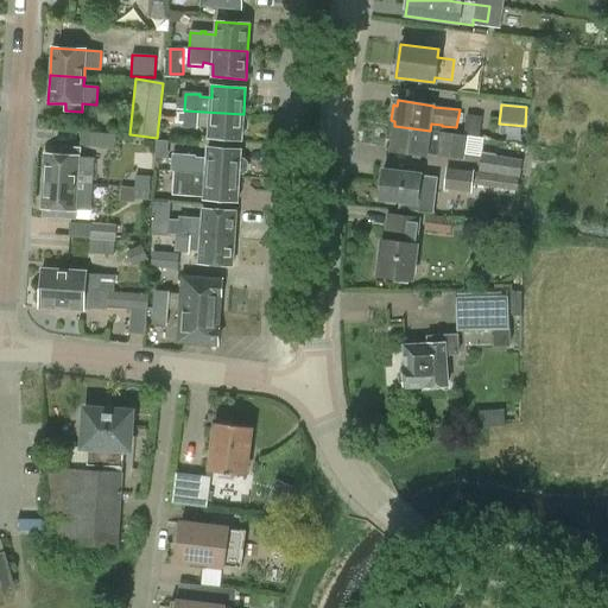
[(160,124),(176,125),(176,111),(160,109),(160,124)]
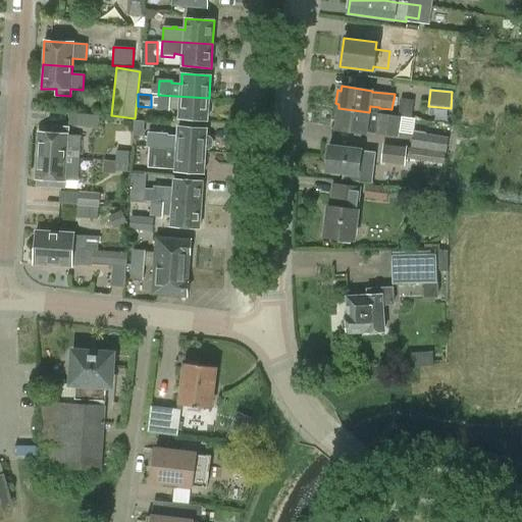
[(207,121),(209,98),(158,95),(157,110),(169,111),(169,109),(179,109),(178,119),(207,121)]
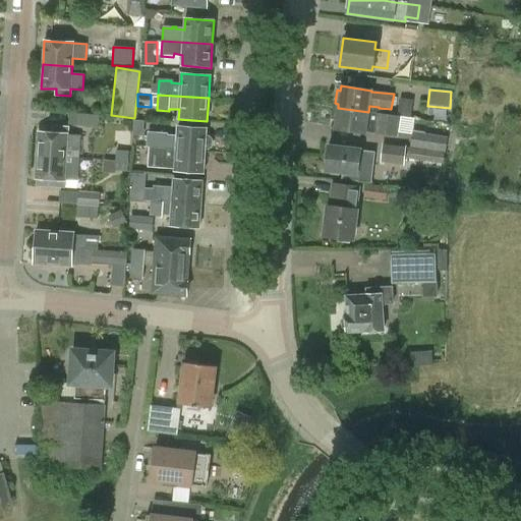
[(413,113),(413,97),(402,97),(402,113),(413,113)]
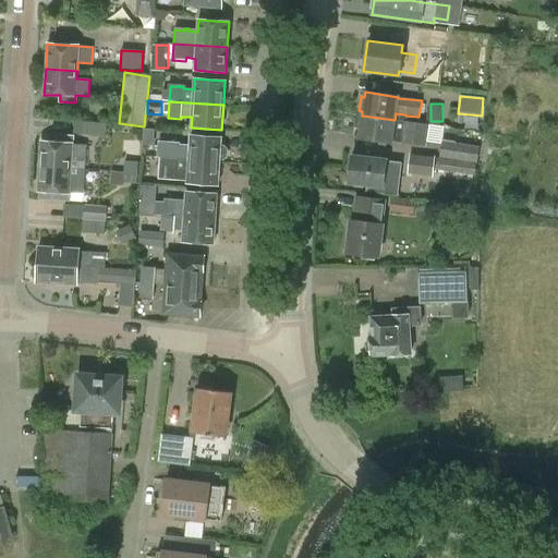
[(395,120),(362,116),(358,138),(391,144),(391,142),(401,143),(400,143),(425,147),(429,125),(404,121),(395,120)]
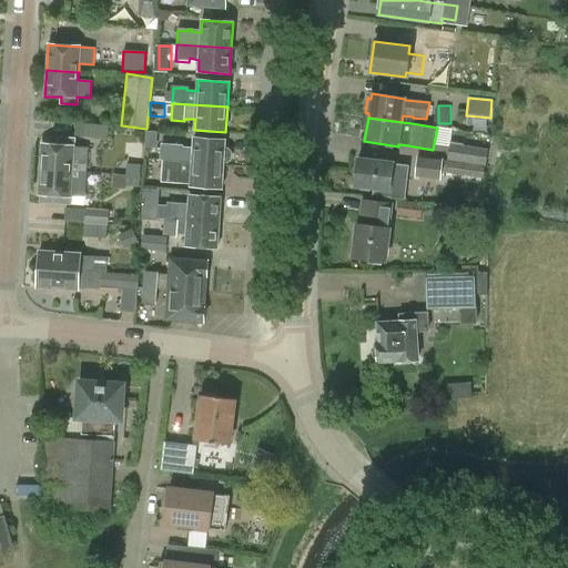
[(112,134),(112,122),(80,122),(80,134),(112,134)]
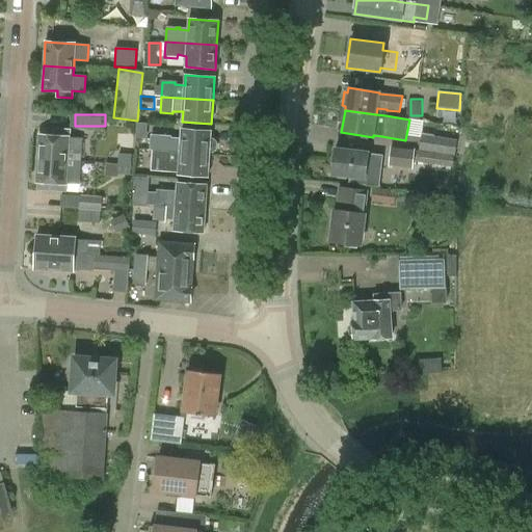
[(210,139),(211,132),(182,129),(181,140),(170,139),(171,136),(159,136),(158,151),(153,150),(153,151),(209,154),(209,153),(213,153),(216,150),(217,142),(214,139),(210,139)]
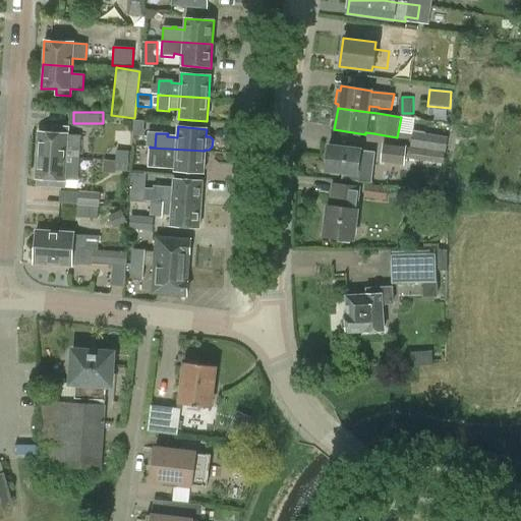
[(39,131),(37,156),(78,159),(80,135),(68,134),(68,133),(67,133),(68,128),(54,127),(53,132),(39,131)]
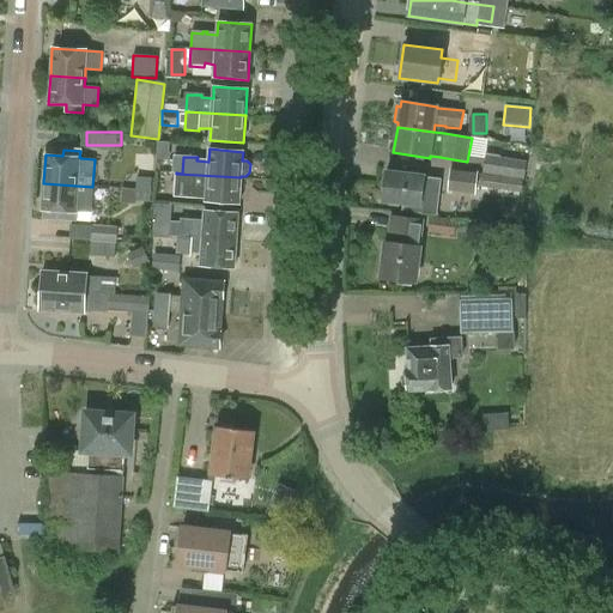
[(527,162),(517,162),(517,161),(486,156),(483,174),(514,177),(525,180),(527,162)]
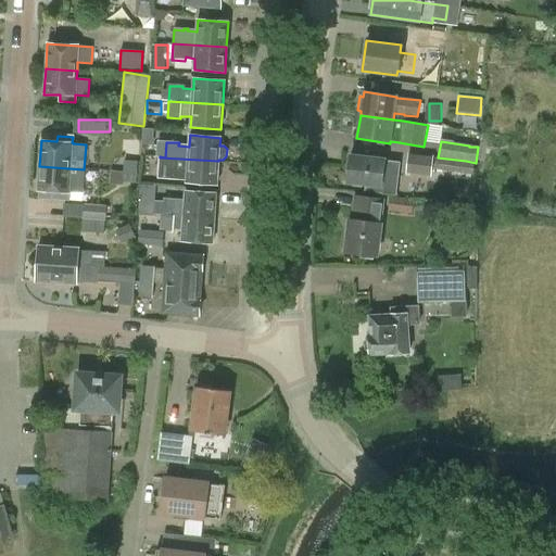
[(433,159),(407,155),(405,174),(431,177),(433,159)]
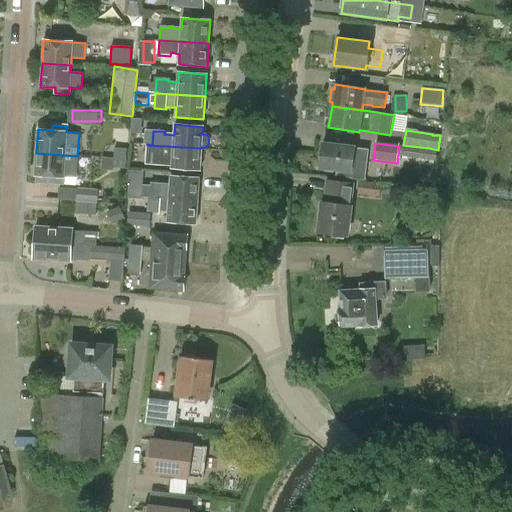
[(363,178),(367,154),(353,152),(353,148),(322,144),(319,168),(336,170),(336,174),(363,178)]
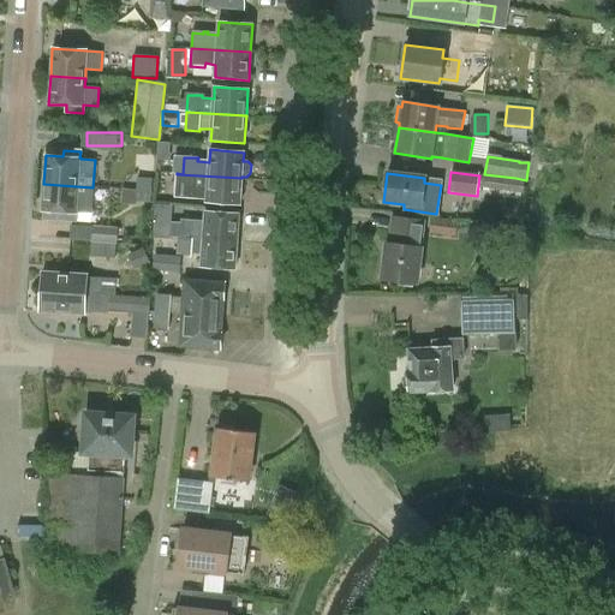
[(240,204),(242,178),(177,174),(175,197),(207,199),(207,202),(240,204)]
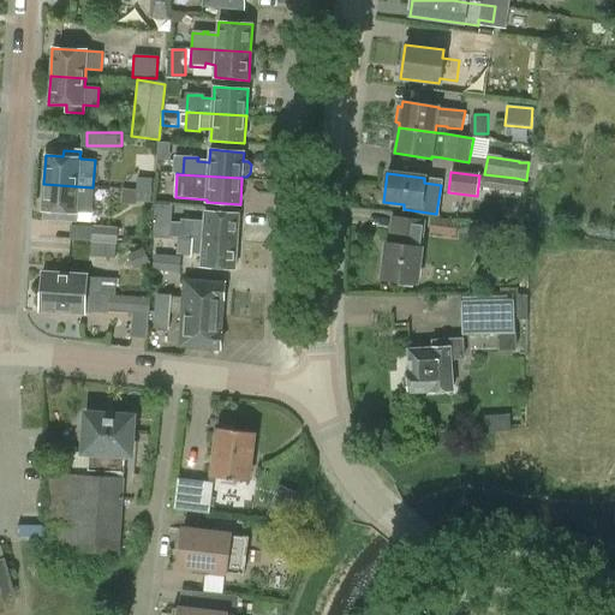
[(525,181),(482,175),(481,189),(524,195),(525,181)]
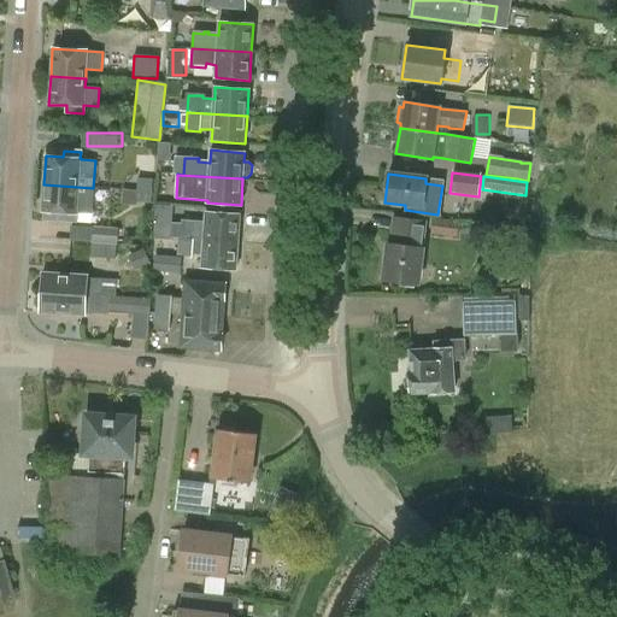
[(139,181),(137,192),(151,193),(152,182),(139,181)]
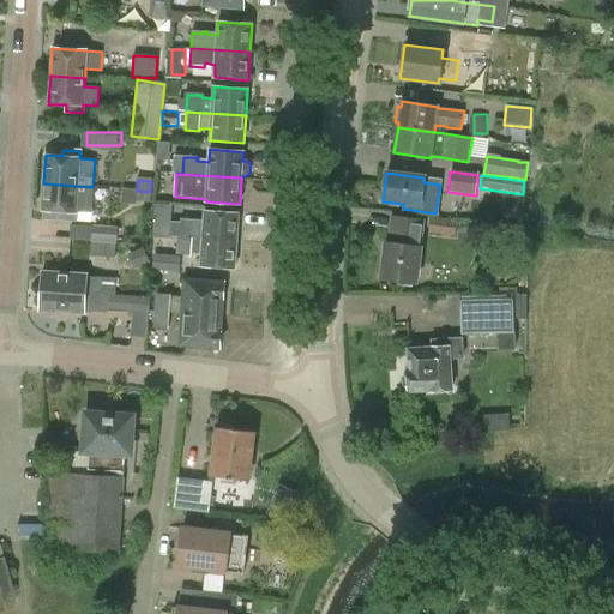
[(76,221),(77,212),(91,214),(92,187),(43,184),(41,211),(43,211),(43,218),(76,221)]
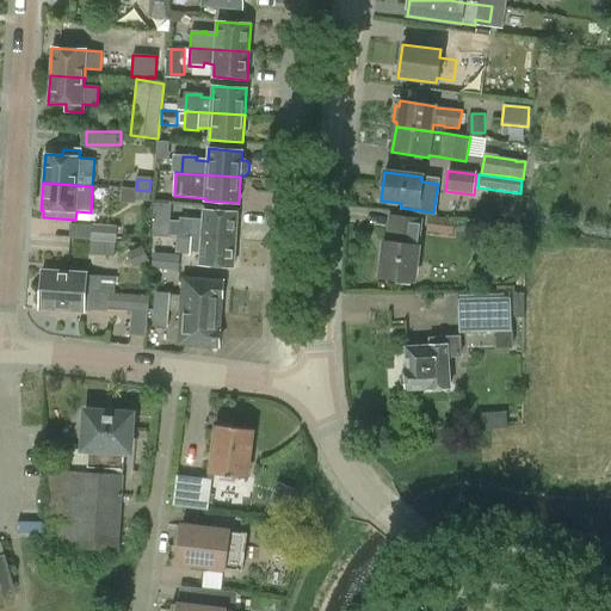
[(149,202),(149,191),(136,190),(135,201),(149,202)]
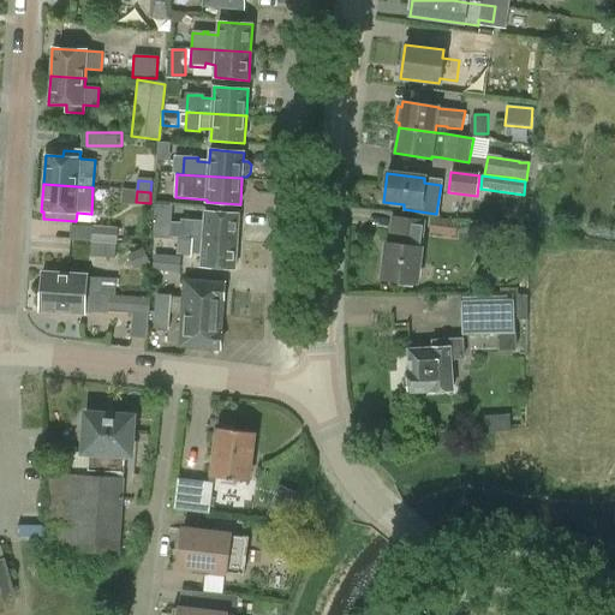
[(169,237),(178,237),(179,222),(171,222),(172,204),(154,204),(153,237),(169,238),(169,237)]
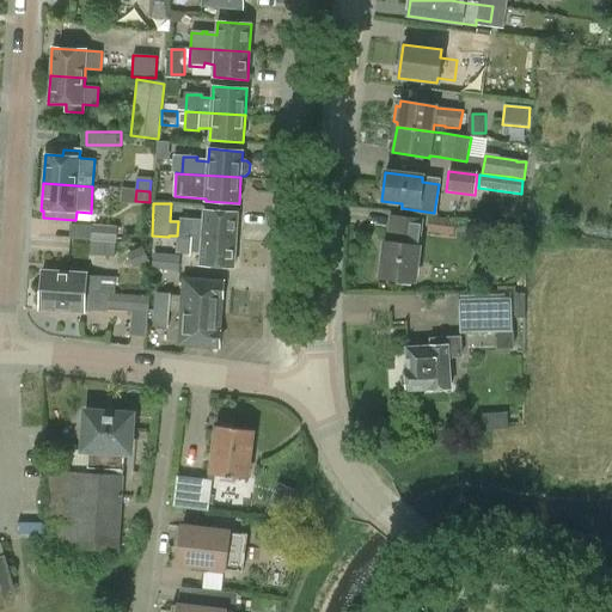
[(204,210),(202,238),(236,240),(238,213),(204,210)]
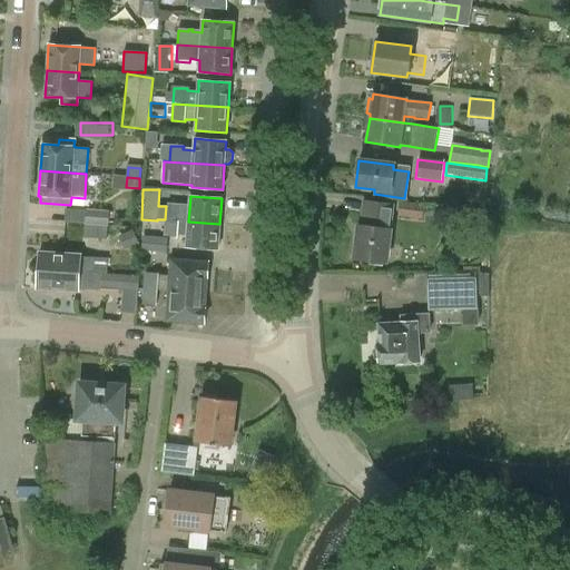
[(385,263),(390,229),(393,204),(363,199),(360,226),(359,226),(354,258),(385,263)]
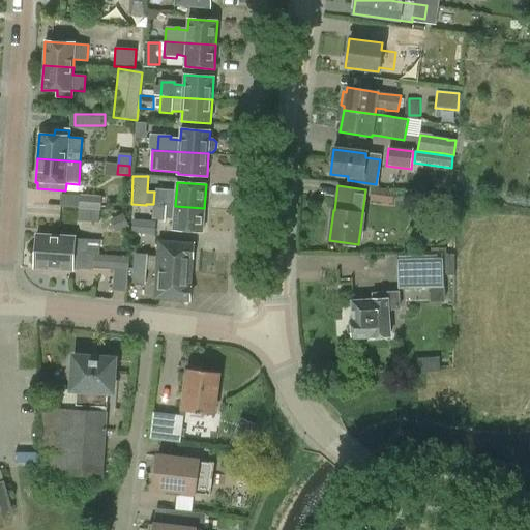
[(371,202),(392,205),(393,190),(372,188),(371,202)]
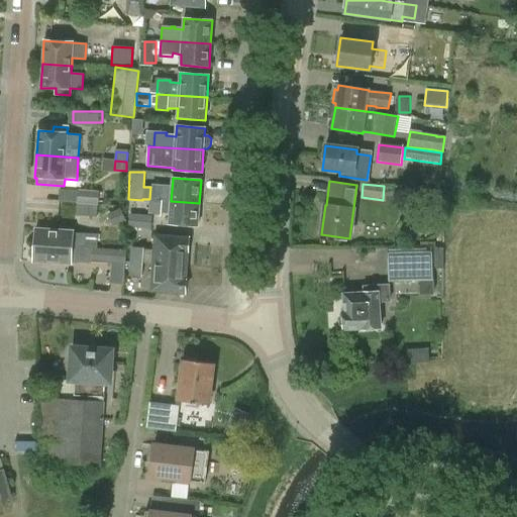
[(77,204),(97,205),(98,191),(78,191),(77,204)]
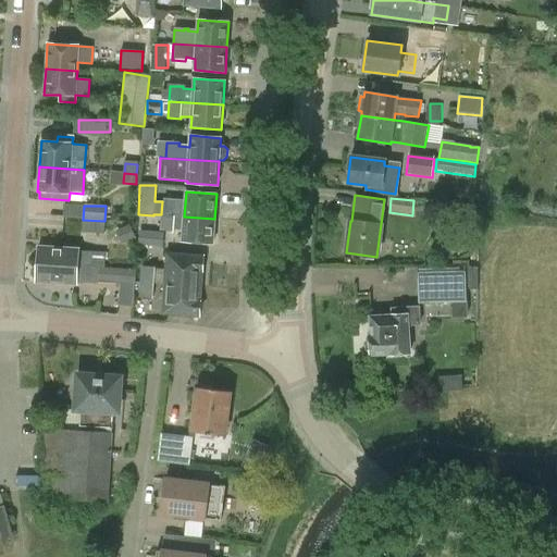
[(174,229),(175,215),(161,214),(160,231),(174,232),(174,229)]
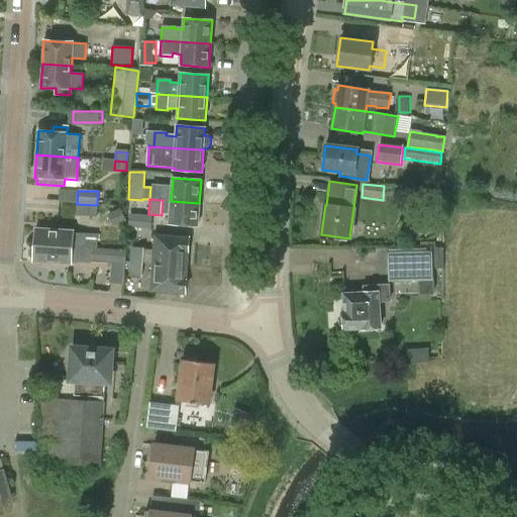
[(171,201),(163,200),(162,212),(170,213),(171,201)]
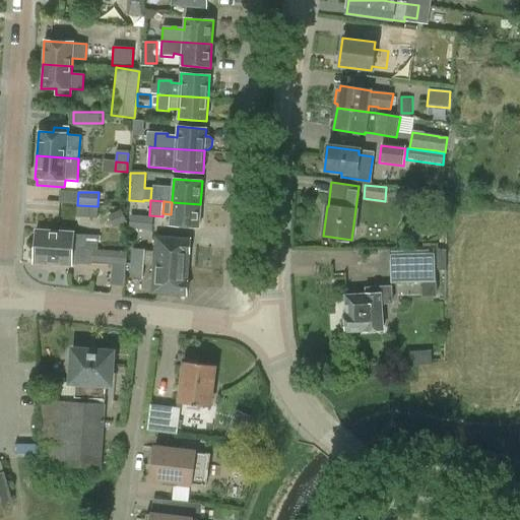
[(200,204),(172,202),(171,214),(171,225),(199,228),(200,204)]
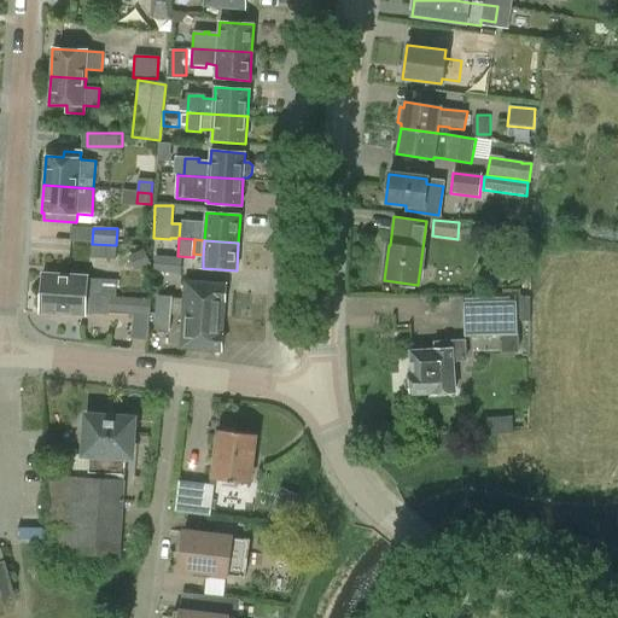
[(87,275),(42,273),(41,293),(116,298),(117,280),(87,278),(87,275)]
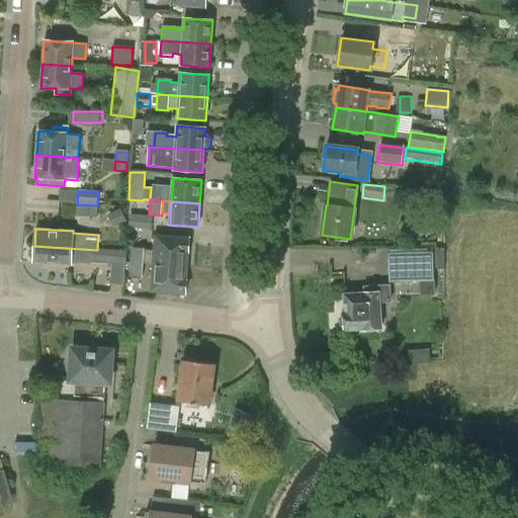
[(131,262),(143,263),(154,264),(187,266),(189,239),(156,236),(155,252),(144,251),(144,248),(132,248),(131,262)]
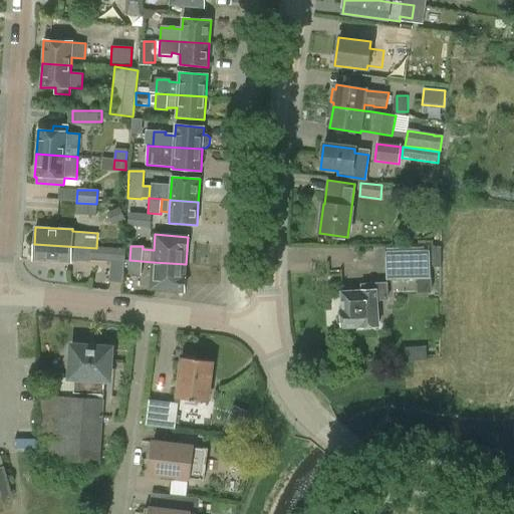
[(96,249),(96,248),(34,244),(34,246),(32,246),(29,249),(28,254),(31,258),(33,258),(33,261),(70,263),(70,261),(90,262),(91,248),(96,249)]
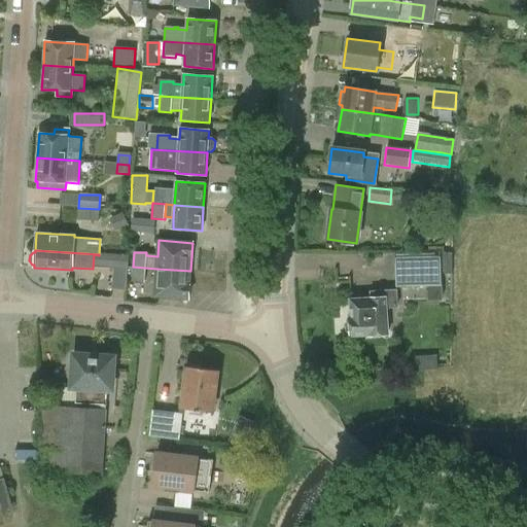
[(113,268),(128,268),(128,256),(113,255),(113,268)]
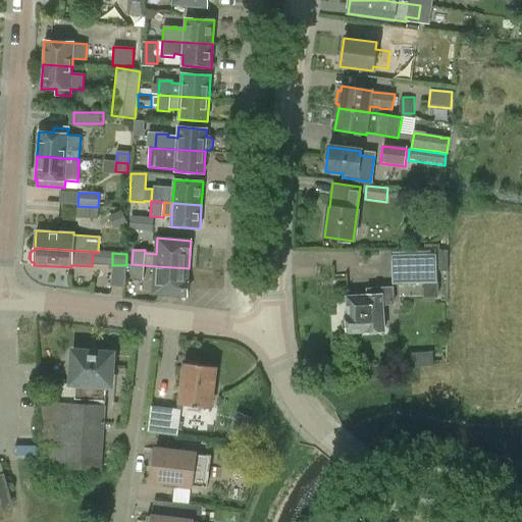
[(436,282),(435,254),(392,256),(393,284),(436,282)]
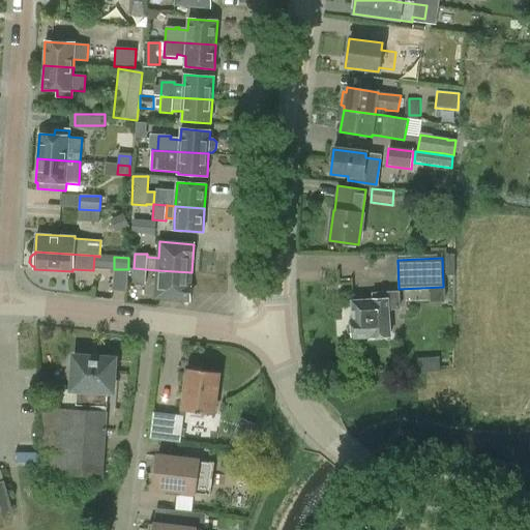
[(146,269),(134,268),(133,284),(145,285),(146,269)]
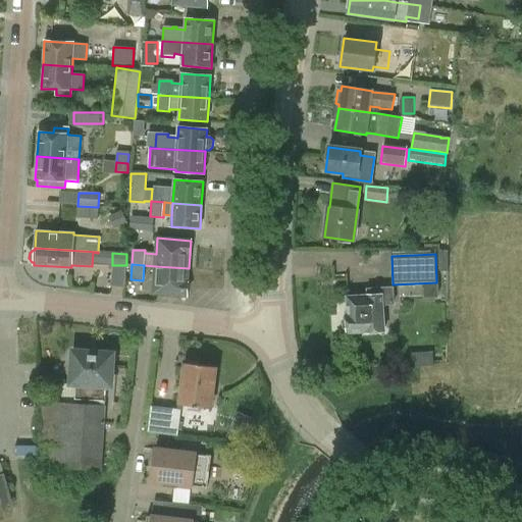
[(189,268),(155,266),(153,294),(187,297),(189,268)]
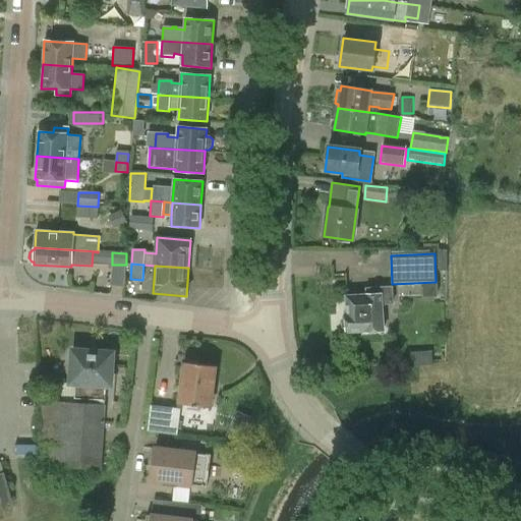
[(392,287),(365,288),(365,295),(345,296),(346,314),(345,314),(345,315),(342,320),(342,327),(346,331),(346,333),(384,331),(382,304),(392,303),(392,287)]
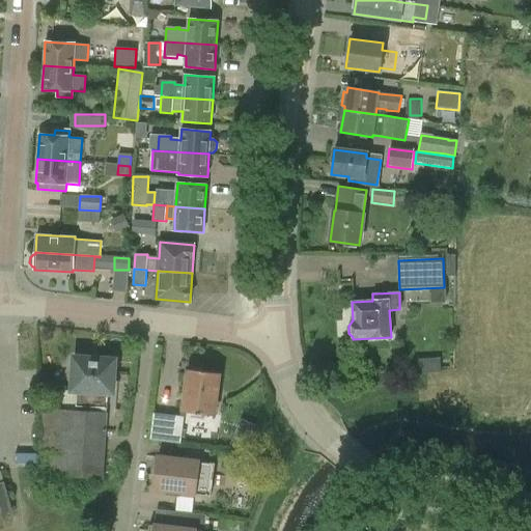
[(74,357),(72,390),(65,390),(64,410),(107,413),(108,394),(113,394),(115,359),(90,358),(87,354),(80,353),(76,357),(74,357)]
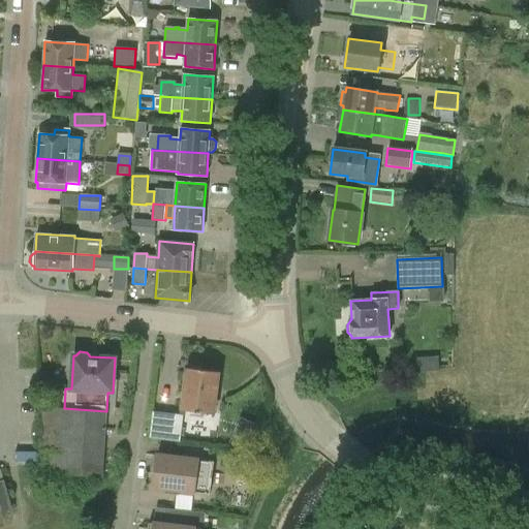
[(213,414),(218,372),(187,368),(182,410),(213,414)]
